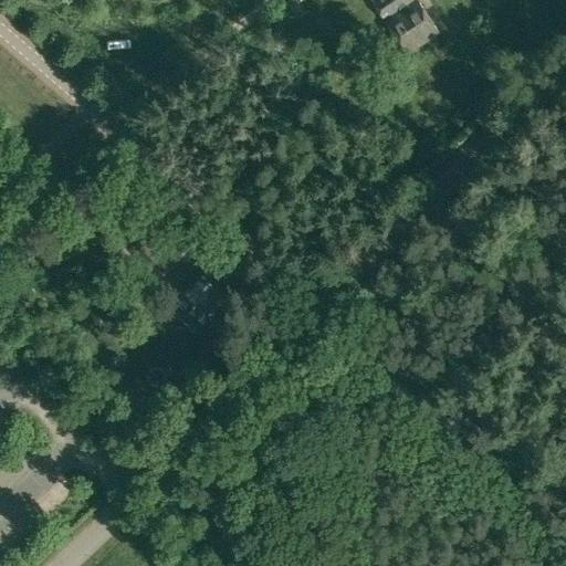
[(370,0),(370,1),(405,54),(439,32),(418,0),(370,0)]
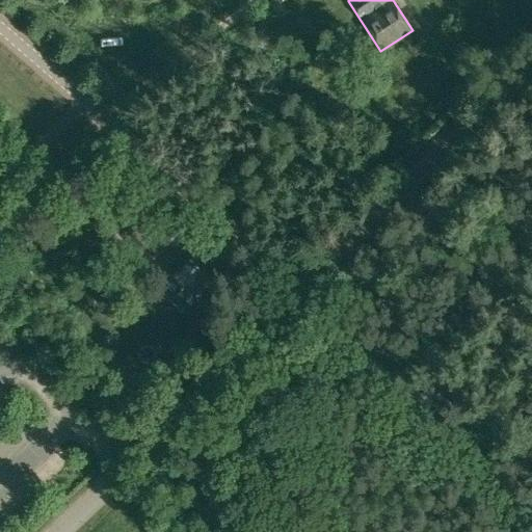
[(162,235),(174,247),(189,232),(177,220),(162,235)]
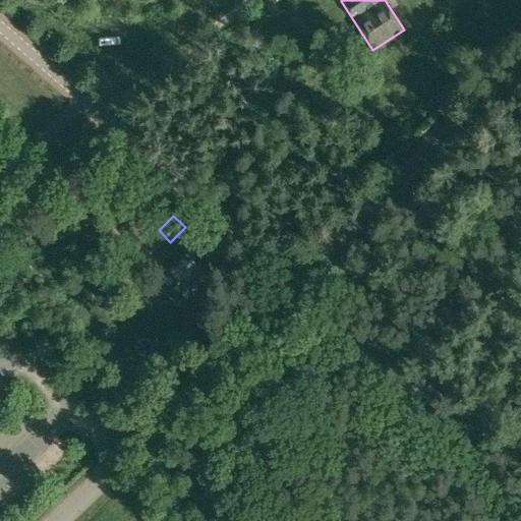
[(169,290),(181,301),(208,273),(196,263),(185,252),(168,270),(179,280),(169,290)]
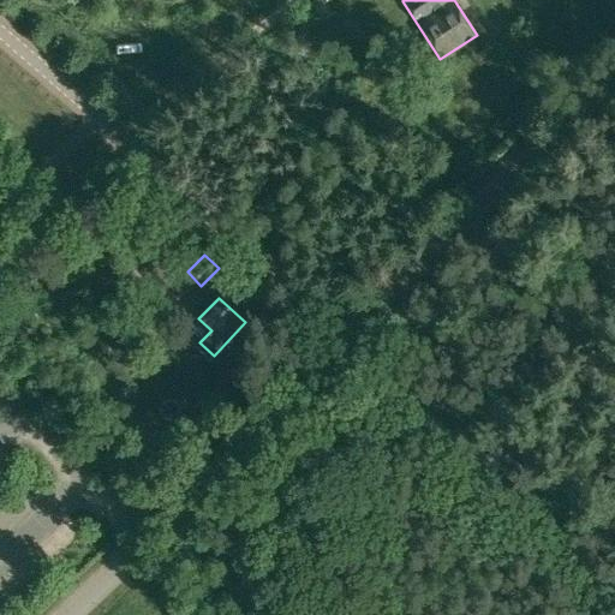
[(40,339),(34,346),(40,352),(47,345),(40,339)]
